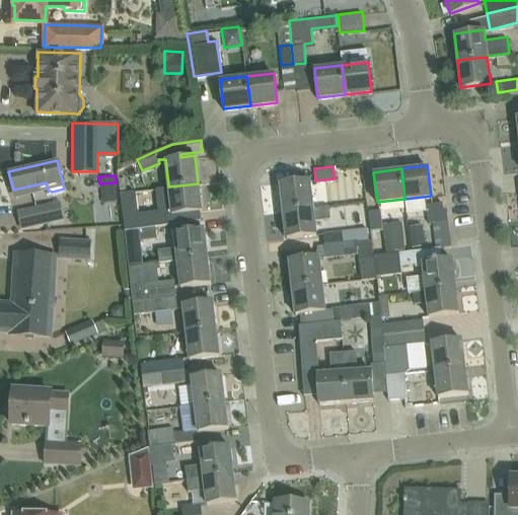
[(280,182),(283,211),(312,207),(312,206),(309,179),(280,182)]
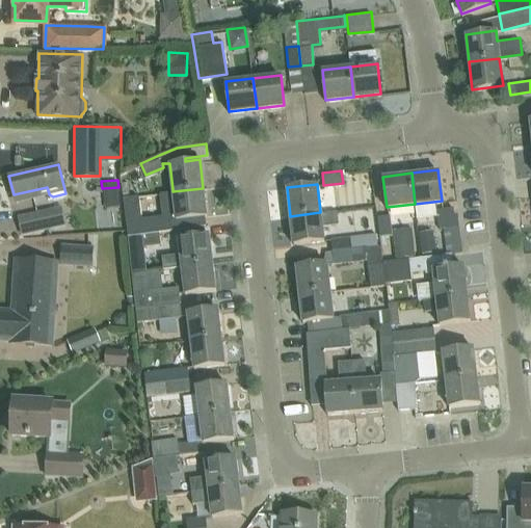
[(122,194),(127,234),(141,232),(170,230),(169,219),(176,218),(206,214),(203,188),(173,191),(173,189),(159,190),(162,212),(141,215),(138,192),(122,194)]
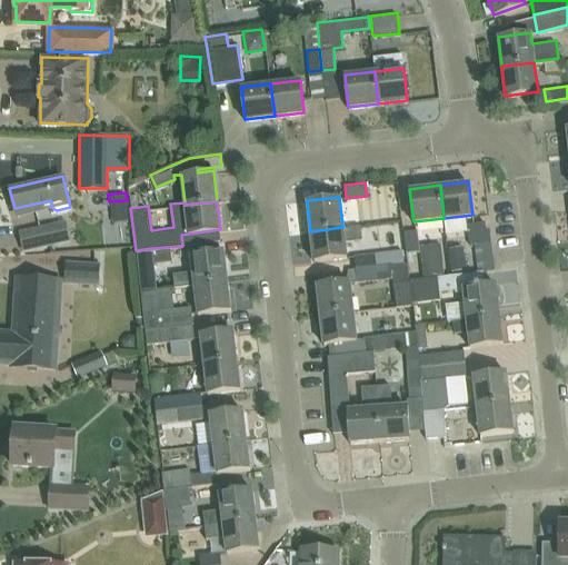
[(399,215),(374,215),(374,235),(400,234),(399,215)]
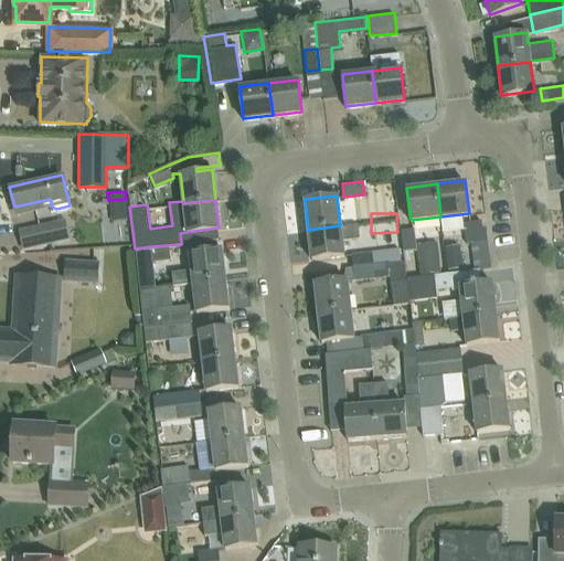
[(23,246),(70,235),(65,218),(19,229),(23,246)]
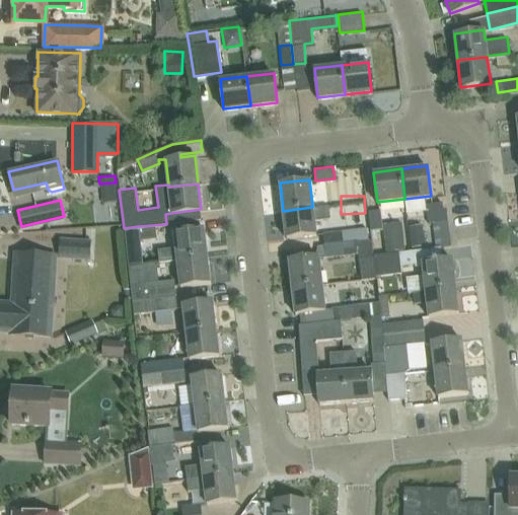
[(427,220),(432,220),(435,246),(440,246),(449,244),(447,219),(446,209),(442,209),(441,201),(430,202),(430,201),(425,202),(427,220)]
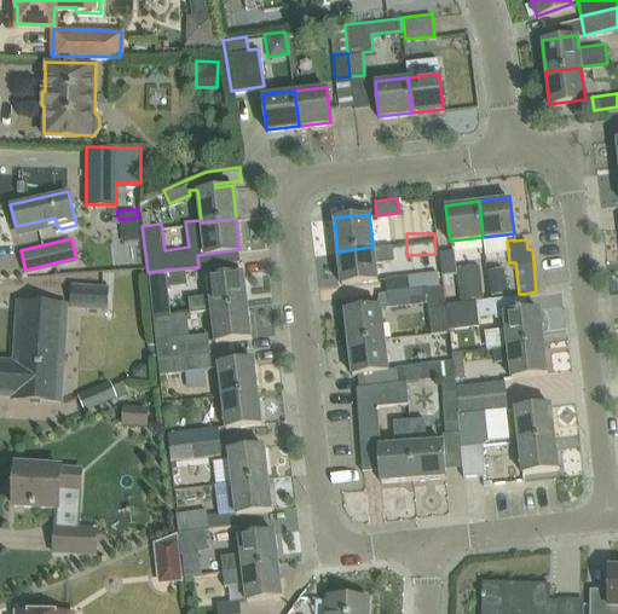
[(376,278),(375,260),(385,259),(383,244),(373,245),(373,247),(338,252),(341,282),(376,278)]
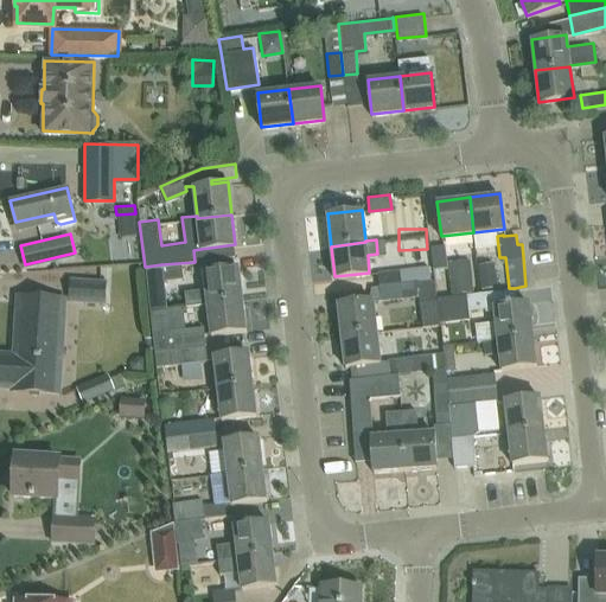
[(442,243),(429,245),(432,266),(432,268),(439,267),(446,266),(442,243)]
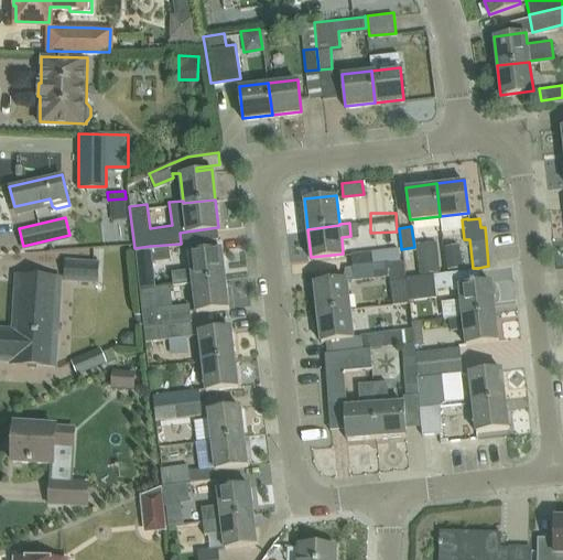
[(435,240),(414,243),(418,271),(439,268),(435,240)]
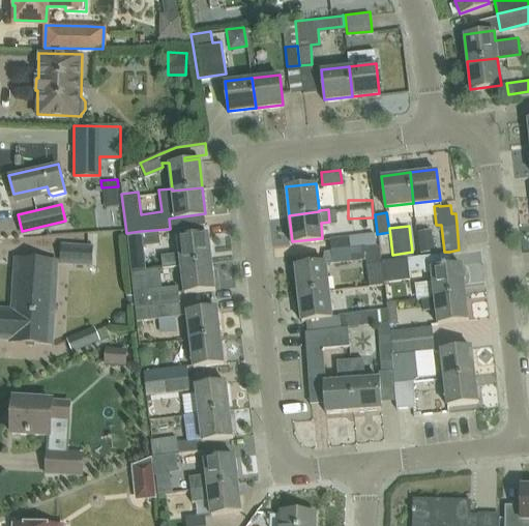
[(430,228),(416,229),(418,251),(433,250),(430,228)]
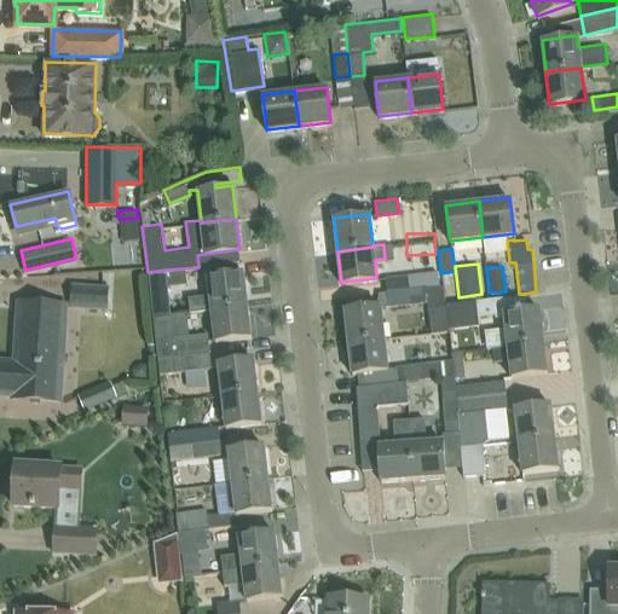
[(165,270),(148,272),(149,285),(152,314),(154,316),(171,313),(167,285),(167,283),(165,270)]
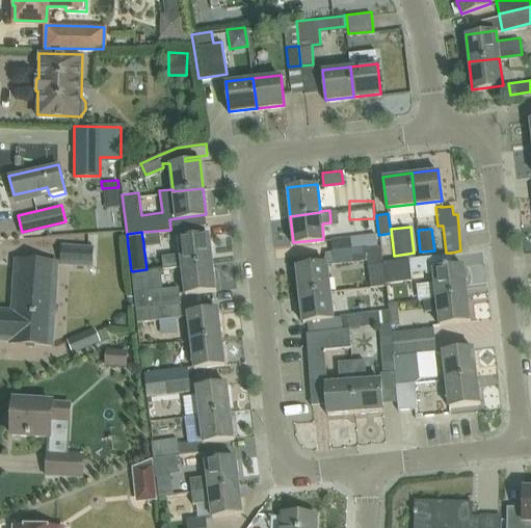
[(330,238),(333,251),(380,244),(379,242),(378,235),(378,233),(330,238)]
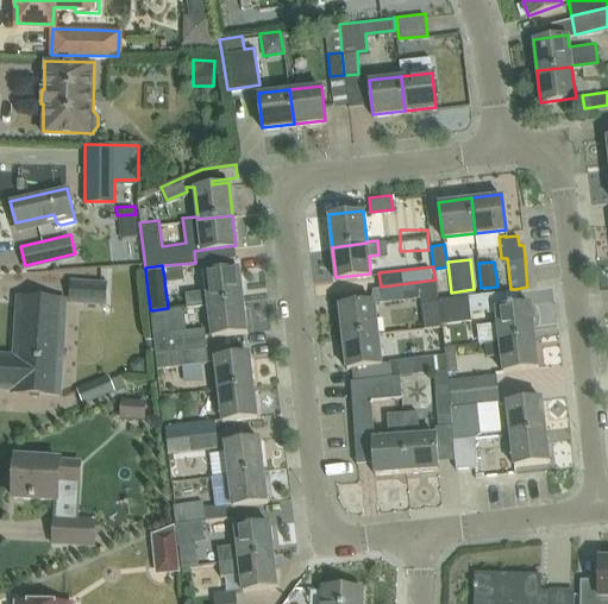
[(206,289),(183,291),(186,307),(189,307),(208,304),(243,300),(239,268),(215,270),(204,271),(206,289)]
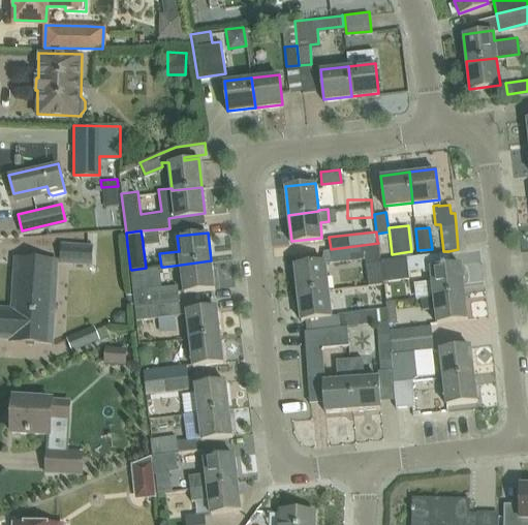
[(378,243),(331,249),(332,260),(365,256),(367,282),(383,281),(383,279),(379,257),(378,243)]
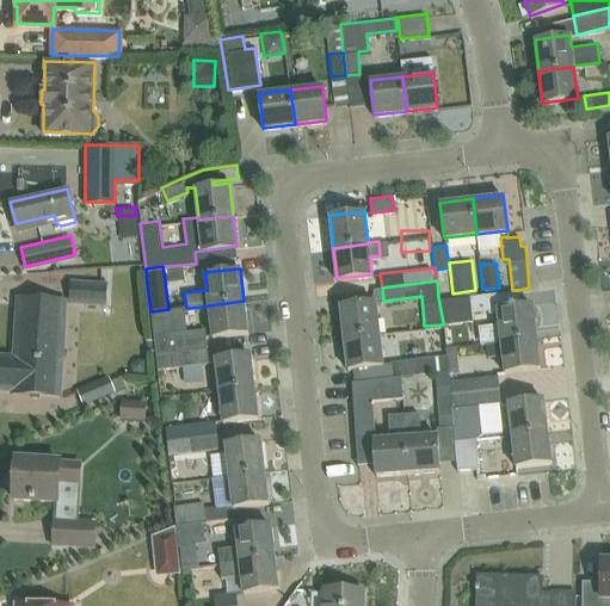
[(105,284),(71,282),(69,301),(104,303),(105,284)]
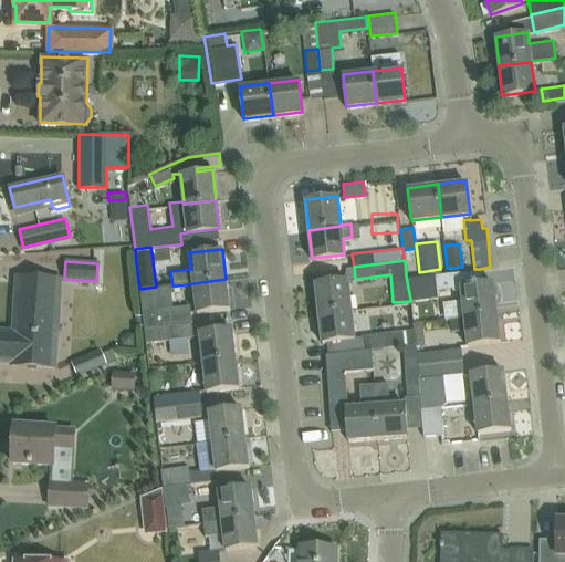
[(474,269),(406,276),(410,299),(437,295),(436,288),(453,285),(460,285),(461,298),(441,300),(443,315),(449,315),(449,316),(497,311),(493,281),(483,283),(480,269),(474,269)]
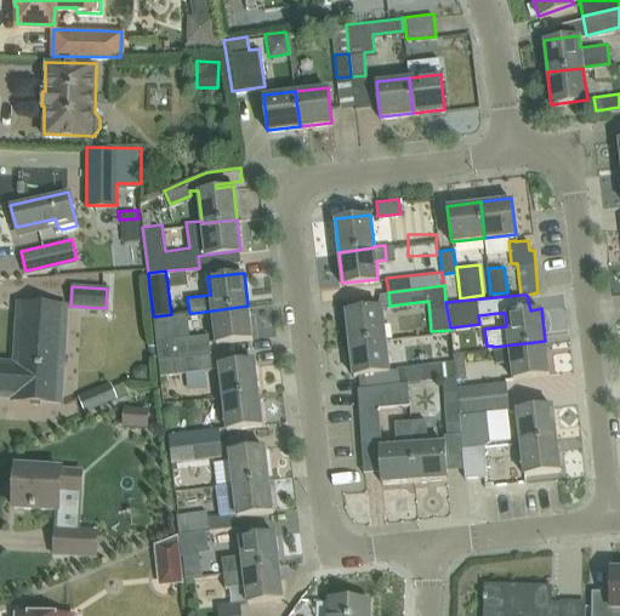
[(0,393),(12,395),(12,397),(61,400),(63,366),(67,304),(18,301),(17,325),(24,325),(23,341),(22,341),(21,361),(0,359),(0,393)]
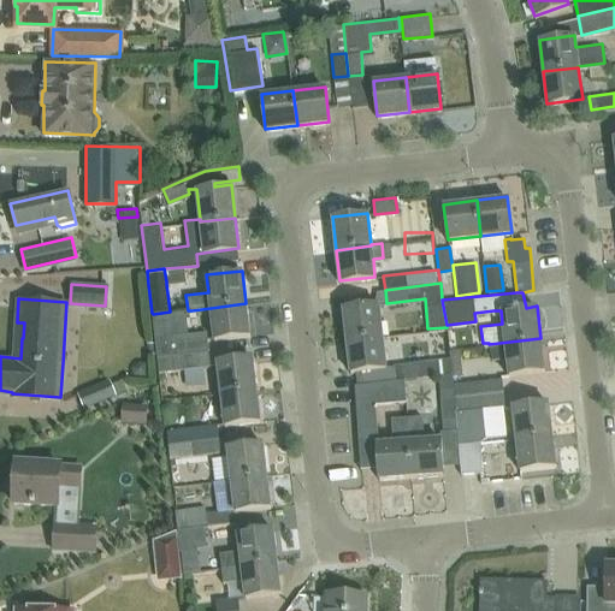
[(249,334),(246,303),(211,308),(213,337),(214,338),(225,337),(249,334)]
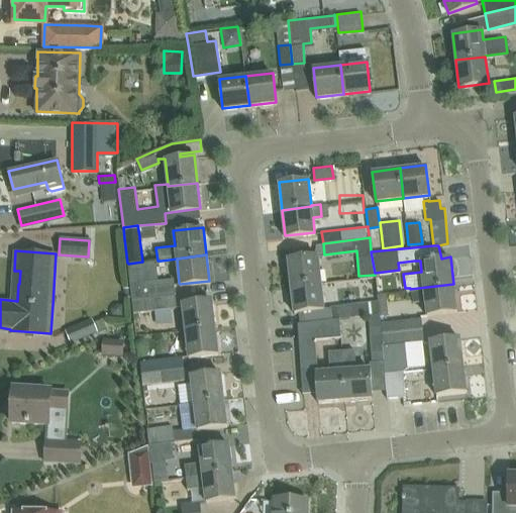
[(307,255),(287,259),(291,286),(321,282),(318,254),(307,255)]
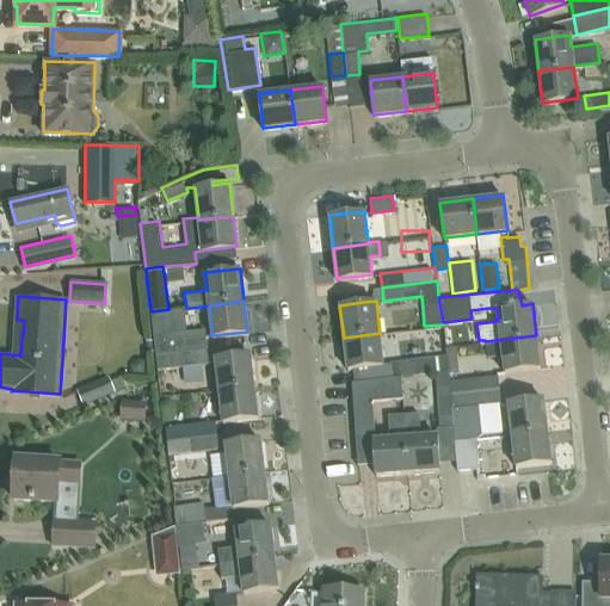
[(186,329),(184,307),(168,309),(152,311),(156,354),(207,348),(204,328),(186,329)]
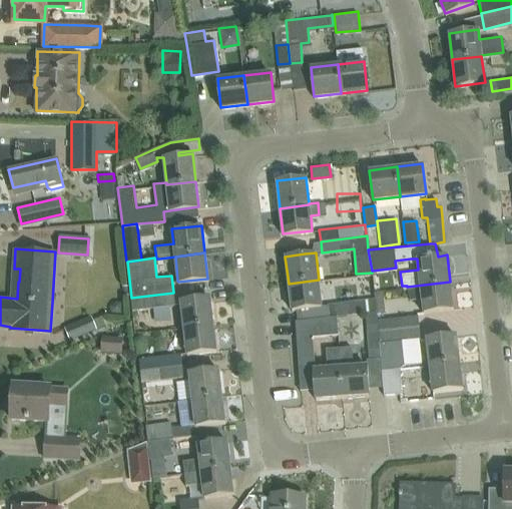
[(319,280),(289,284),(292,310),(300,309),(302,320),(337,315),(365,311),(367,311),(374,310),(373,298),(367,299),(328,304),(322,305),(319,280)]
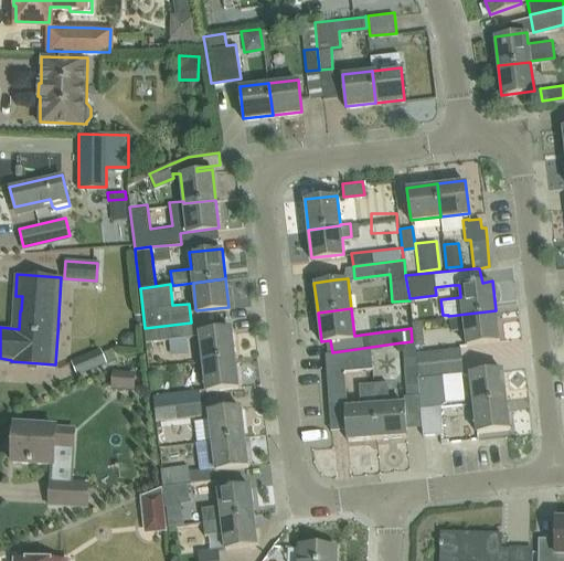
[(464,326),(466,343),(499,339),(496,310),(448,316),(449,328),(464,326)]
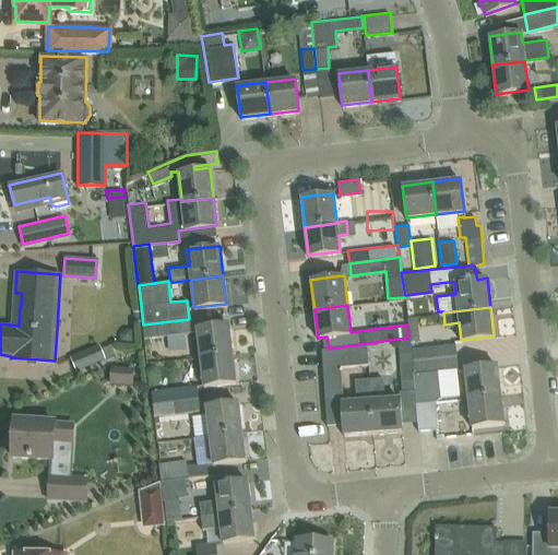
[(408,325),(406,325),(407,338),(411,361),(456,355),(455,343),(412,347),(411,339),(418,338),(416,315),(407,316),(408,325)]
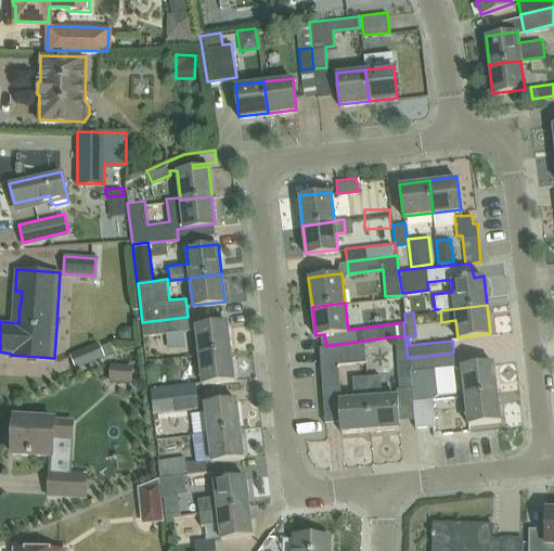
[(143,333),(189,328),(188,317),(142,322),(143,333)]
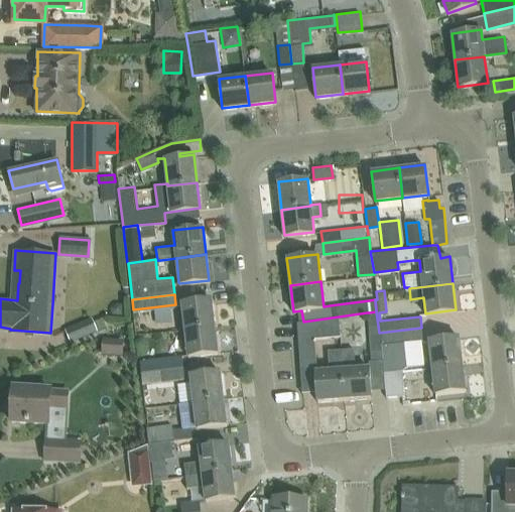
[(181,301),(184,329),(214,326),(211,298),(181,301)]
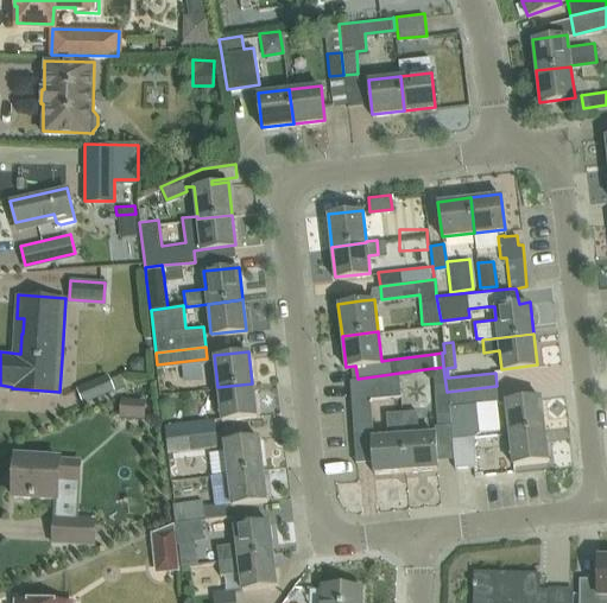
[(132,357),(130,362),(130,373),(145,373),(145,357),(132,357)]
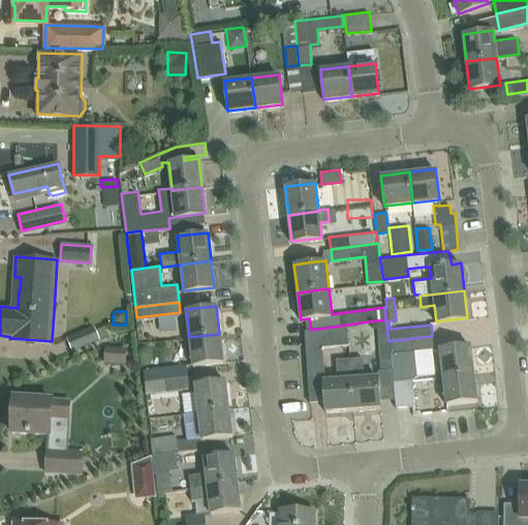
[(378,320),(376,320),(378,369),(392,368),(389,341),(385,319),(378,320)]
